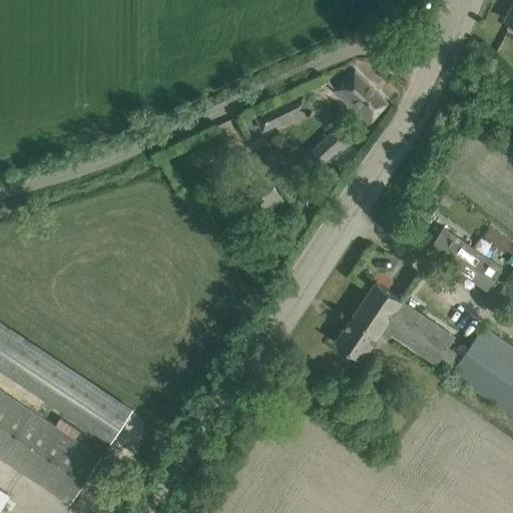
[(389,103),(354,70),(334,91),(369,124),(389,103)]
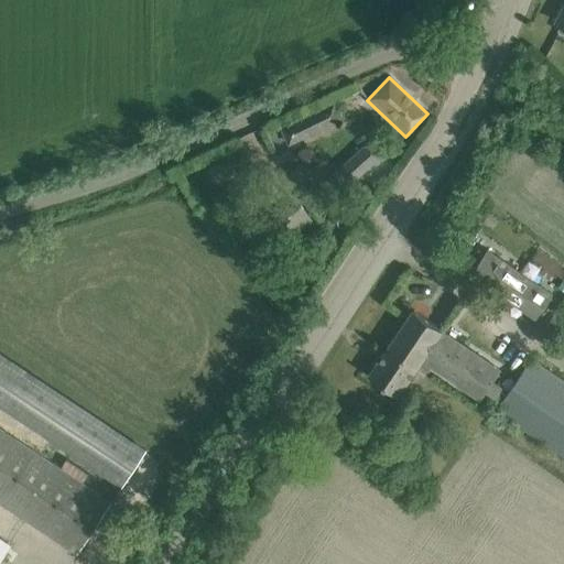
[(334,101),(281,128),(289,143),(342,118),(334,101)]
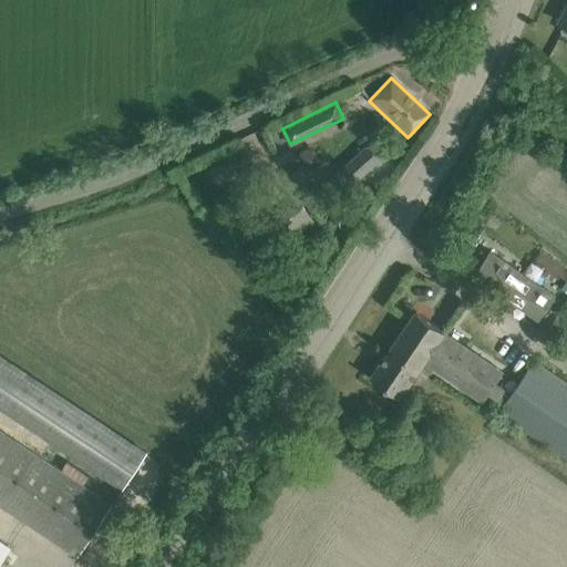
[(389,160),(370,140),(329,177),(342,193),(369,169),(373,174),(389,160)]
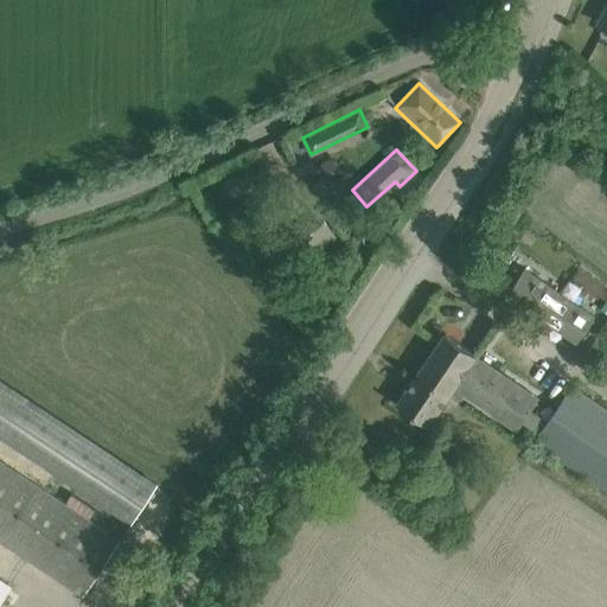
[(524,269),(506,294),(576,343),(594,317),(524,269)]
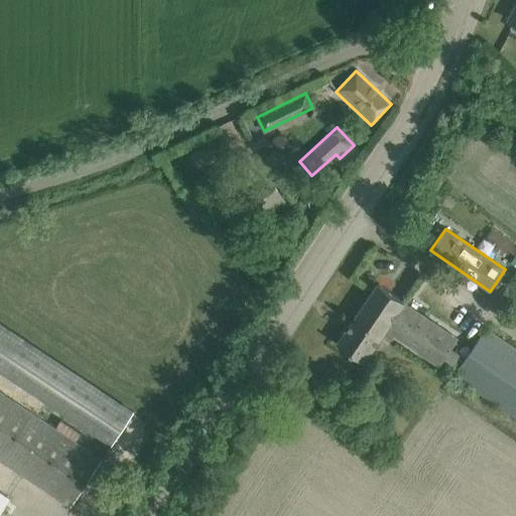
[(338,344),(365,362),(384,334),(437,370),(459,338),(378,283),(338,344)]
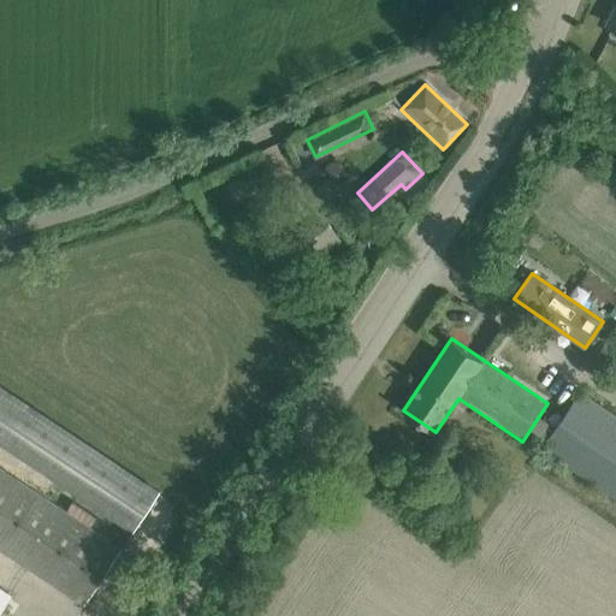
[(0,442),(134,531),(159,492),(0,386),(0,442)]
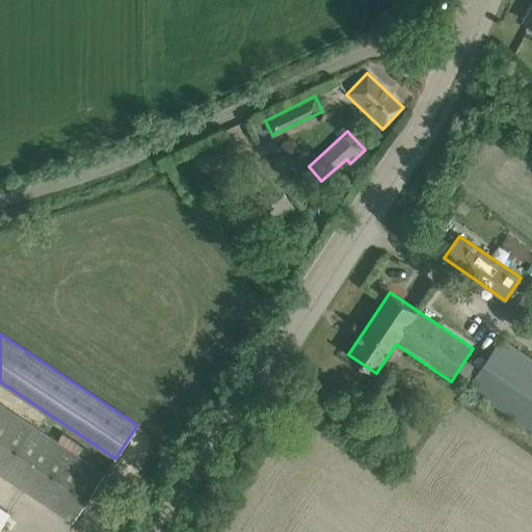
[(468,392),(531,434),(531,365),(500,344),(468,392)]
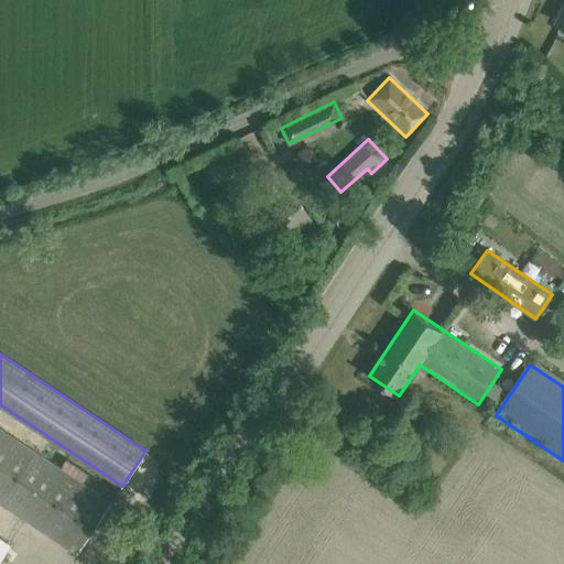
[(0,501),(76,553),(109,503),(0,431),(0,501)]
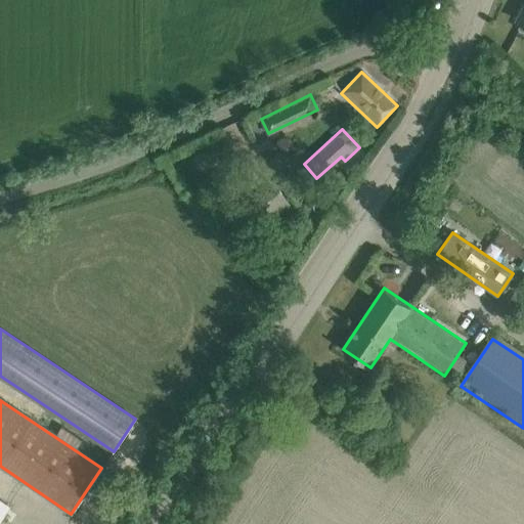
[(0,500),(0,522),(10,508),(0,500)]
